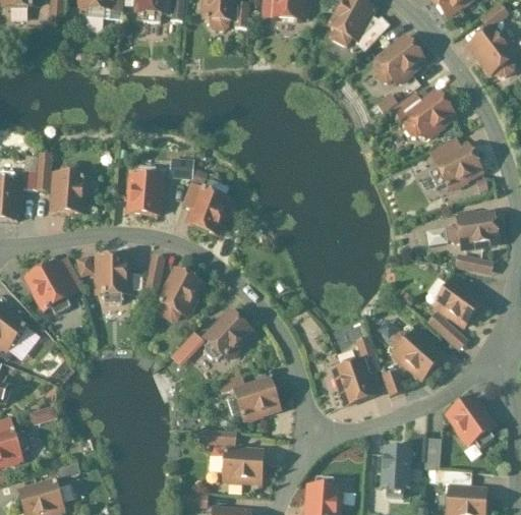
[(78,0),(78,2),(80,2),(80,5),(87,6),(87,16),(104,17),(104,7),(111,8),(111,1),(113,1),(113,0),(78,0)]
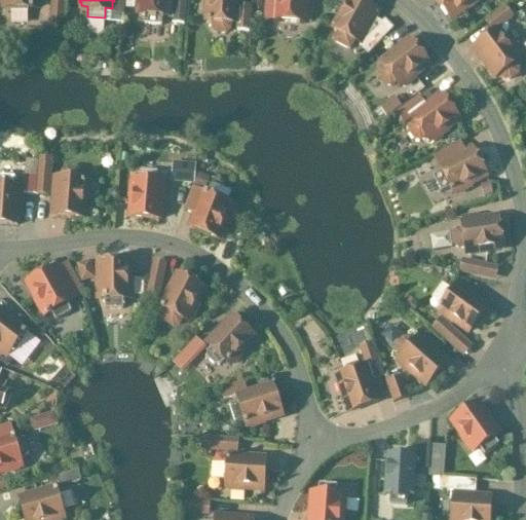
[(137,0),(137,6),(139,6),(138,10),(145,10),(144,21),(161,22),(162,12),(168,12),(170,0),(137,0)]
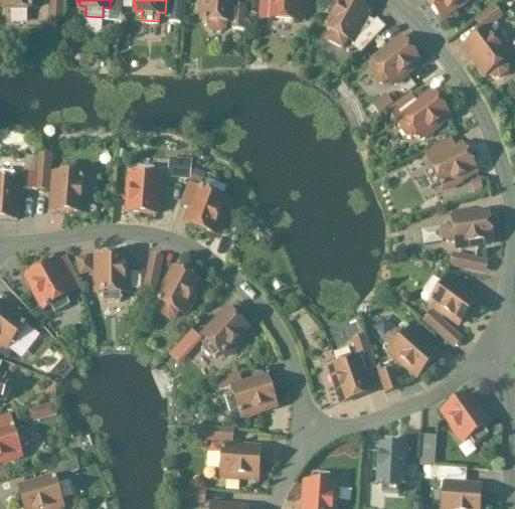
[(201,0),(200,13),(202,13),(202,17),(204,17),(203,18),(206,18),(206,17),(208,17),(208,24),(211,28),(220,29),(225,25),(225,19),(231,19),(233,2),(233,0),(201,0)]
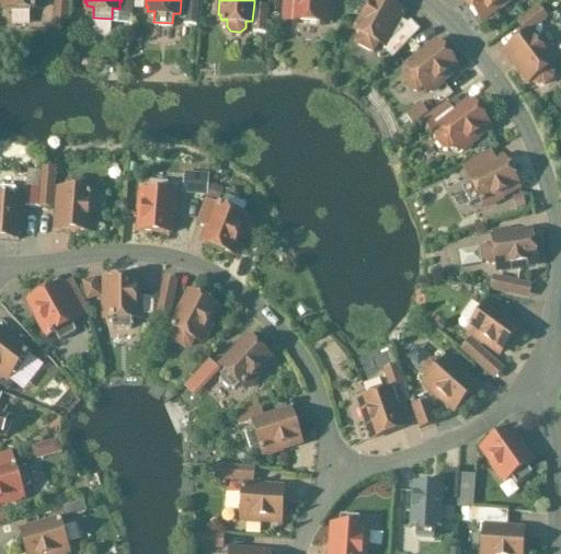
[(292,0),(290,13),(293,13),(293,16),(325,20),(327,0),(292,0)]
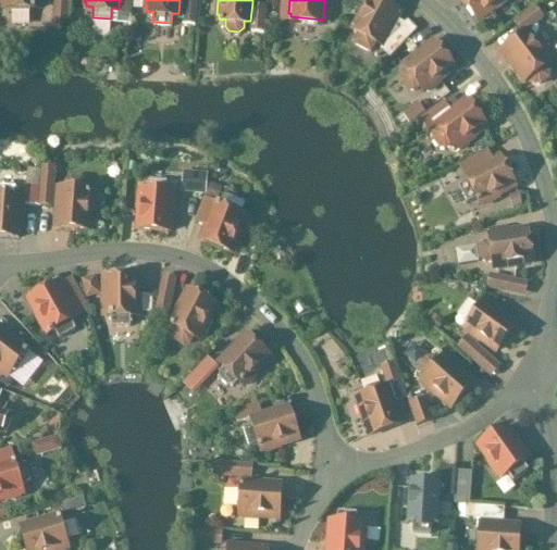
[(399,8),(385,0),(367,0),(353,26),(358,30),(354,39),(370,48),(375,39),(381,42),(399,8)]
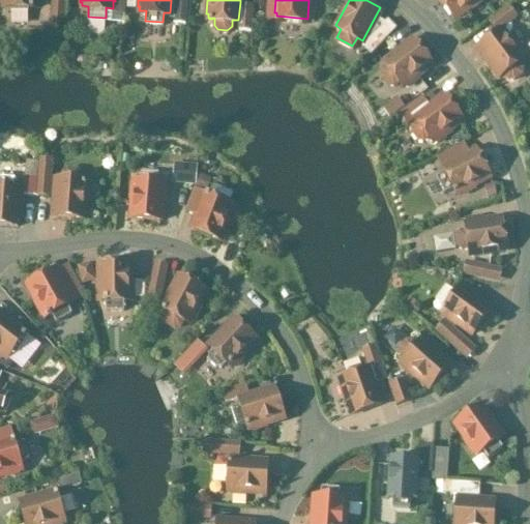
[(443,0),(454,16),(469,4),(470,6),(477,0),(443,0)]
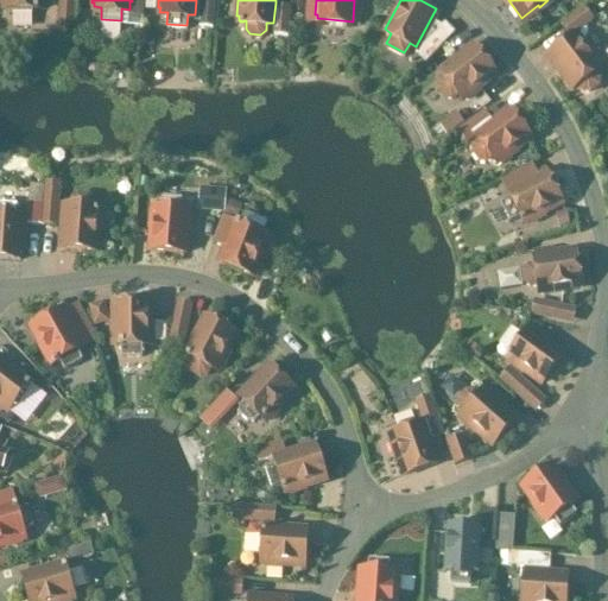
[(290,4),(276,2),(273,23),(273,31),(287,31),(290,4)]
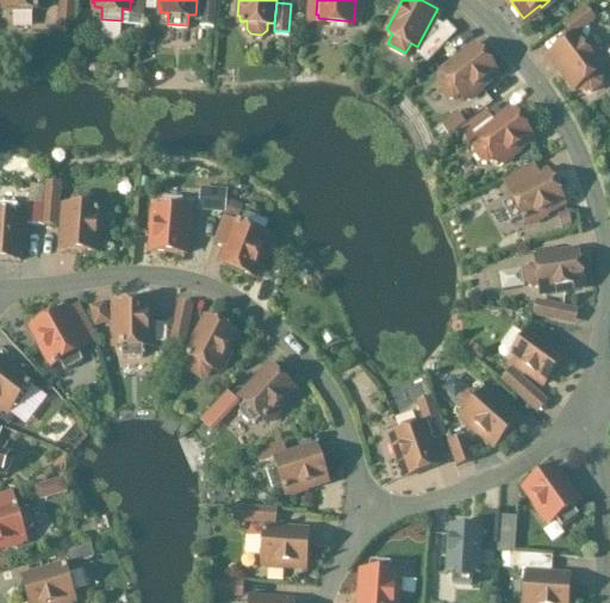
[(73,4),(61,4),(60,18),(72,18),(73,4)]
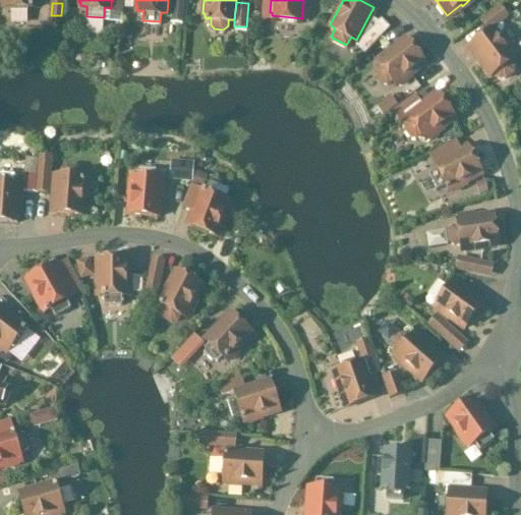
[(501,4),(481,18),(487,27),(507,13),(501,4)]
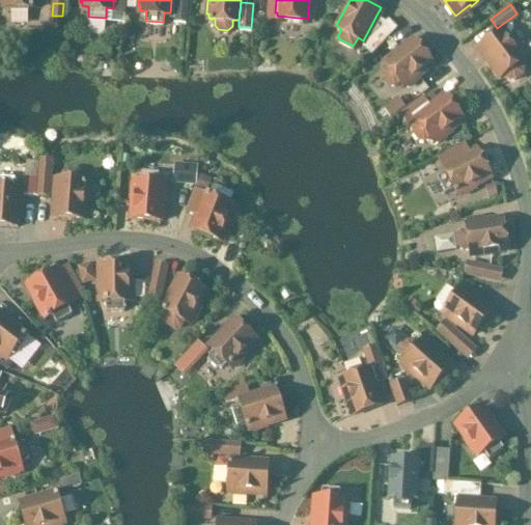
[(388,17),(371,34),(380,43),(397,25),(388,17)]
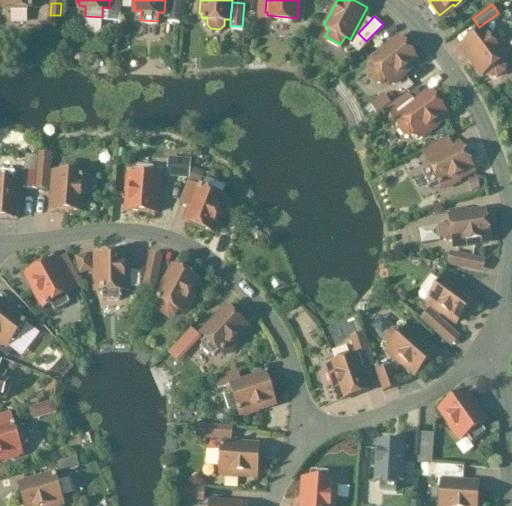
[(484,25),(460,43),(482,72),(487,68),(490,73),(496,74),(503,68),(504,63),(500,58),(505,54),(503,51),(505,50),(496,39),(495,40),(484,25)]
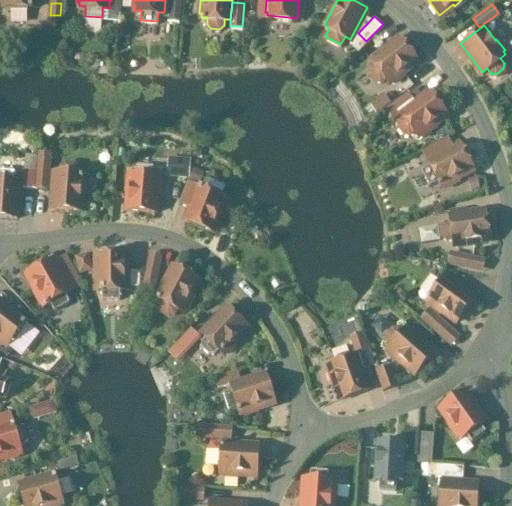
[(358,33),(349,42),(358,50),(366,41),(358,33)]
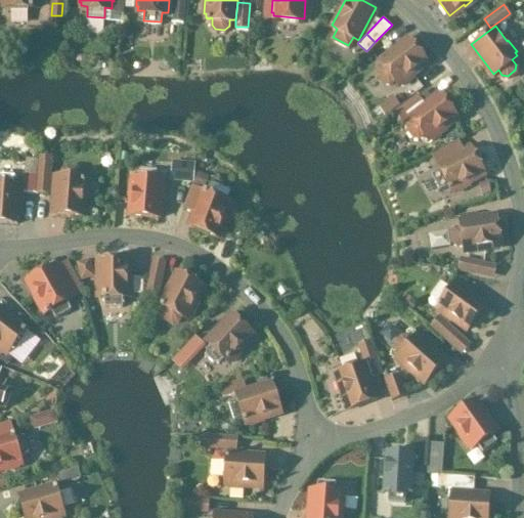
[(407,36),(379,59),(383,65),(378,69),(378,74),(383,81),(389,82),(394,78),(398,83),(401,81),(402,82),(413,73),(412,72),(427,60),(407,36)]
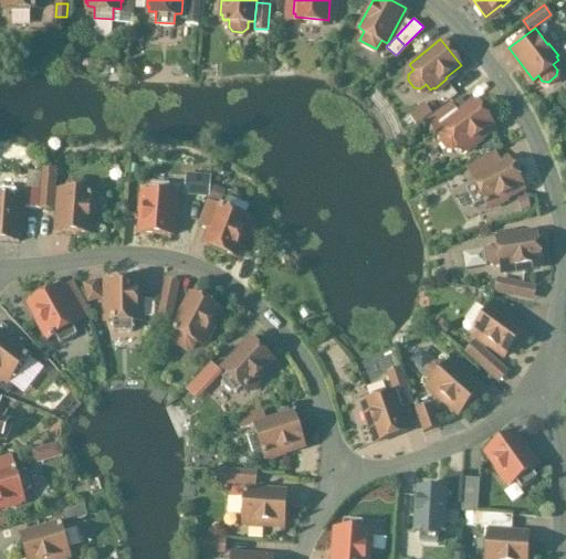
[(442,122),(447,127),(440,132),(440,138),(446,146),(452,147),(458,143),(462,148),(464,146),(467,148),(481,136),(480,135),(493,125),(473,98),(458,111),(442,122)]
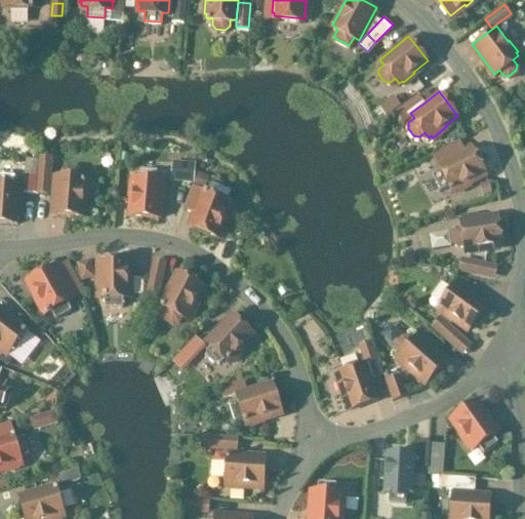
[(425,103),(418,93),(404,105),(410,113),(425,103)]
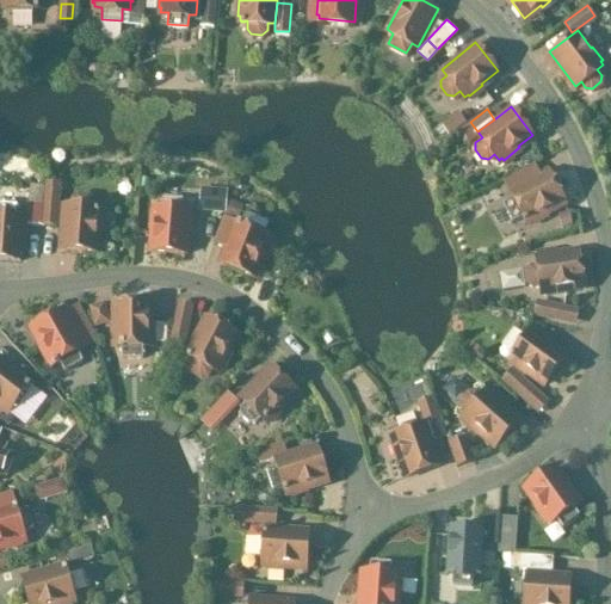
[(470,122),(460,129),(468,139),(477,131),(470,122)]
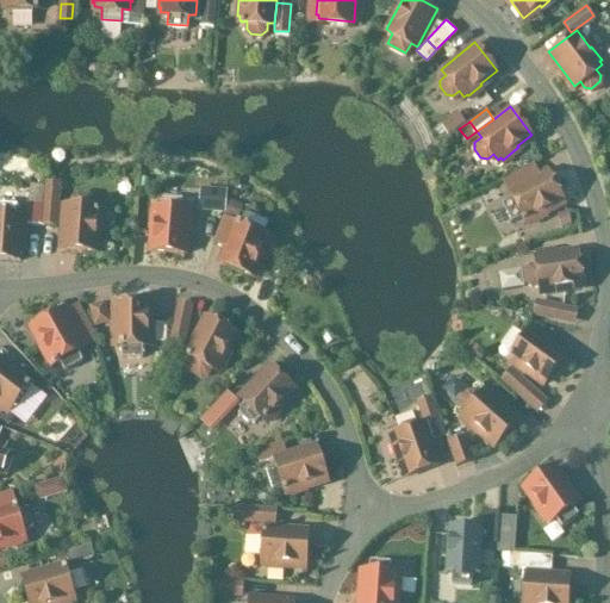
[(547,168),(509,188),(512,194),(502,200),(511,218),(522,213),(523,216),(522,216),(523,218),(524,218),(526,219),(529,218),(530,219),(546,212),(545,210),(564,200),(547,168)]
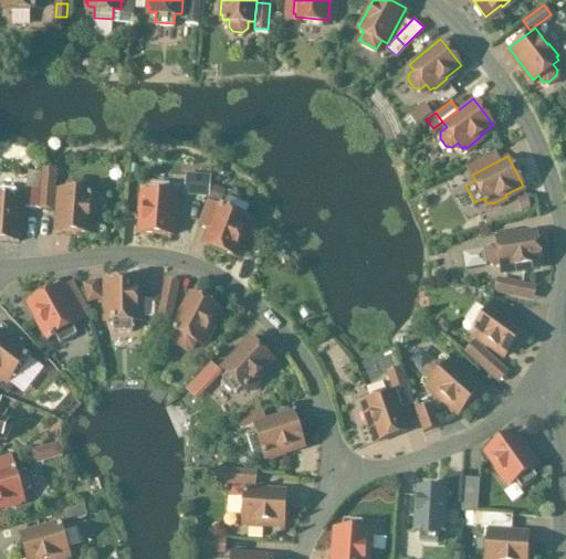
[(54,166),(43,165),(42,178),(53,179),(54,166)]
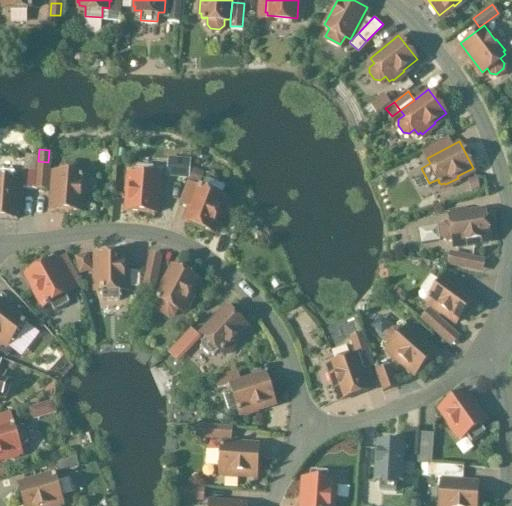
[(169,153),(168,171),(189,172),(190,154),(169,153)]
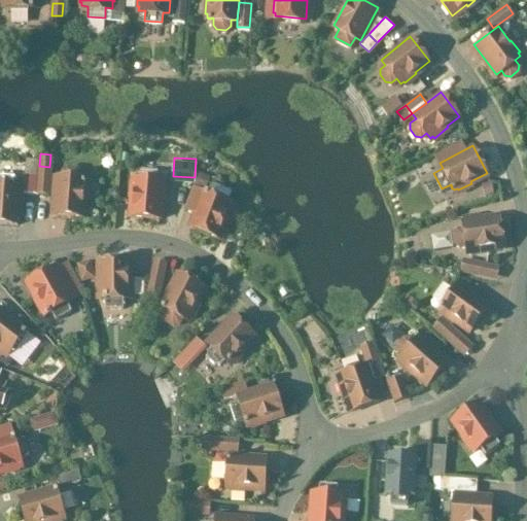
[(76,166),(67,165),(62,169),(62,175),(56,175),(53,211),(83,214),(84,196),(86,196),(88,181),(85,181),(86,177),(79,177),(80,170),(76,166)]
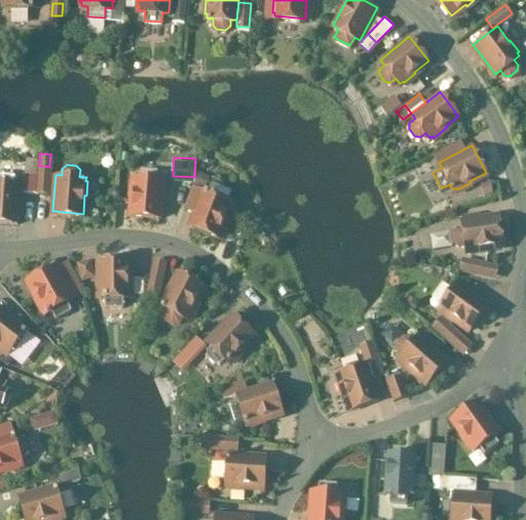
[(49,166),(39,165),(37,190),(47,191),(49,166)]
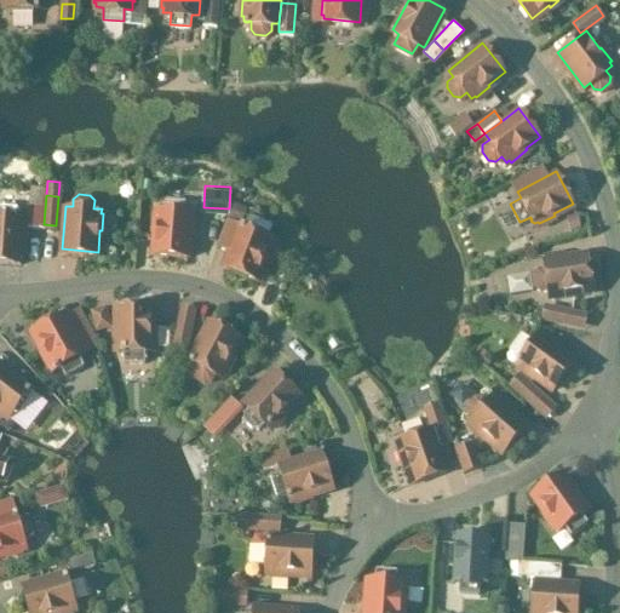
[(154,206),(150,250),(191,252),(194,210),(182,208),(182,201),(166,200),(166,207),(154,206)]
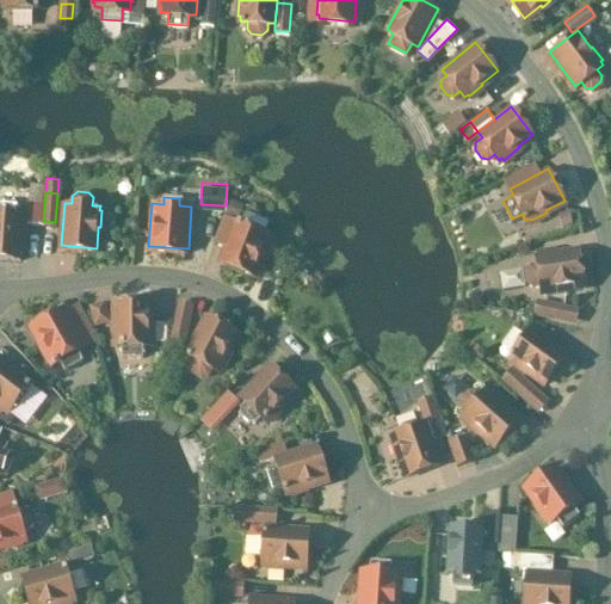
[(17,203),(0,201),(0,213),(17,214),(17,203)]
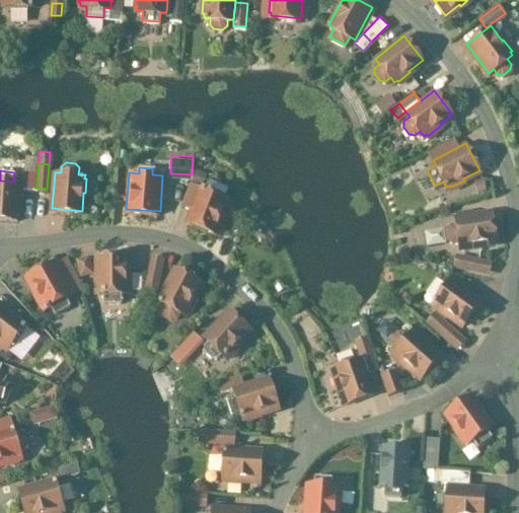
[(0,180),(0,216),(17,218),(20,182),(14,181),(0,180)]
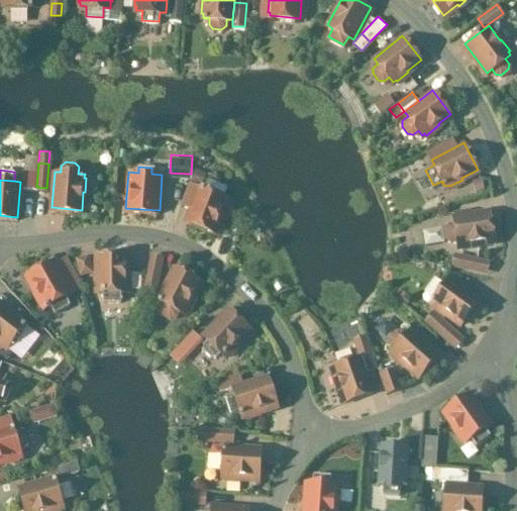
[(201,186),(190,181),(182,203),(192,206),(199,186),(201,187),(201,186)]
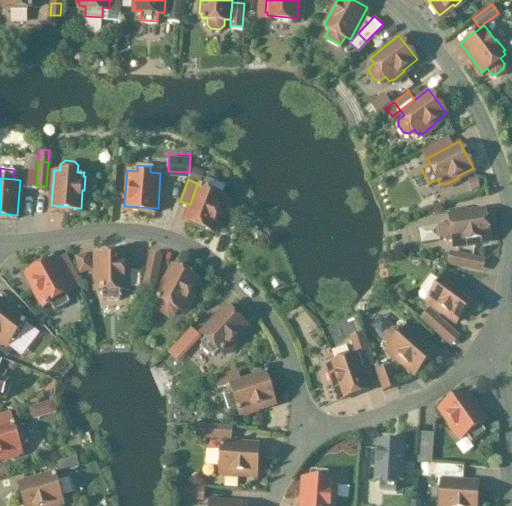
[(199,184),(199,185),(197,184),(190,204),(185,218),(212,228),(219,212),(221,212),(226,199),(224,198),(225,195),(201,186),(202,185),(199,184)]
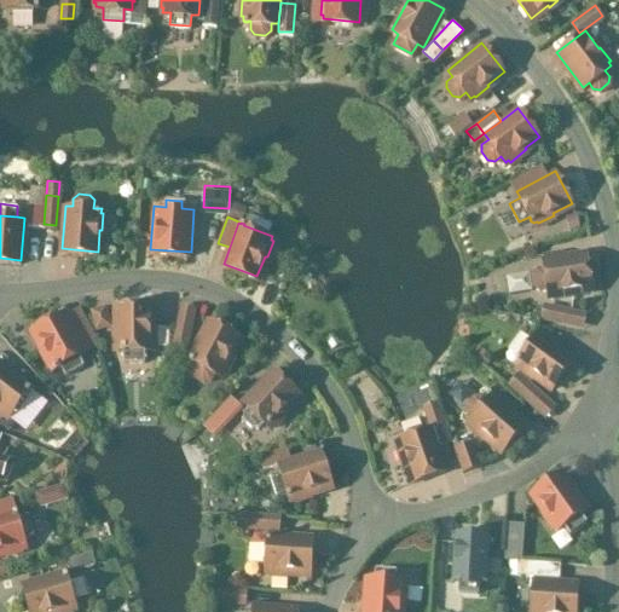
[(585,252),(543,258),(544,265),(537,267),(532,272),(534,283),(539,287),(548,286),(549,294),(553,293),(554,295),(573,292),(573,289),(591,287),(585,252)]
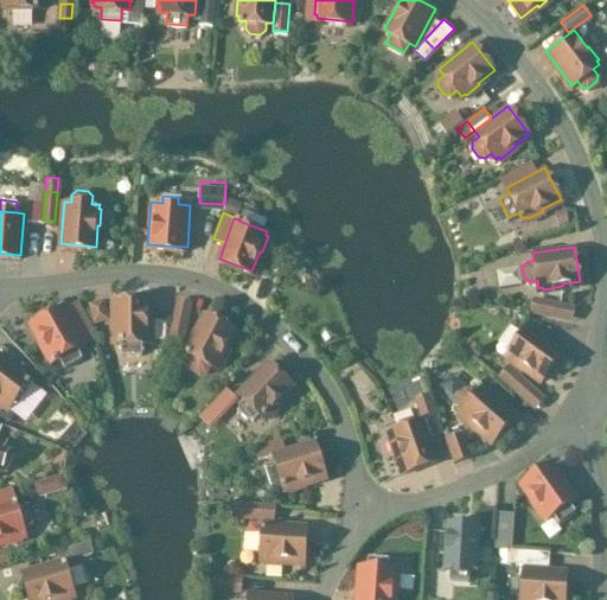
[(177,294),(168,334),(187,338),(196,298),(177,294)]
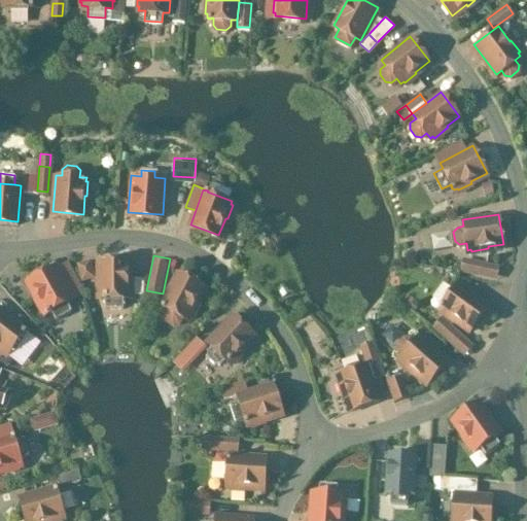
[(475,259),(462,257),(460,268),(472,271),(475,259)]
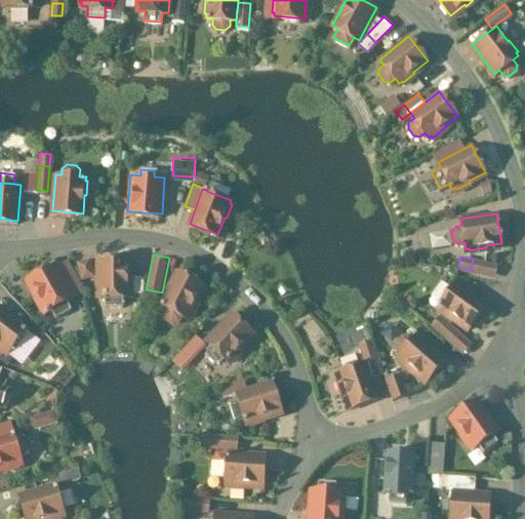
[(89,257),(77,261),(81,277),(93,274),(89,257)]
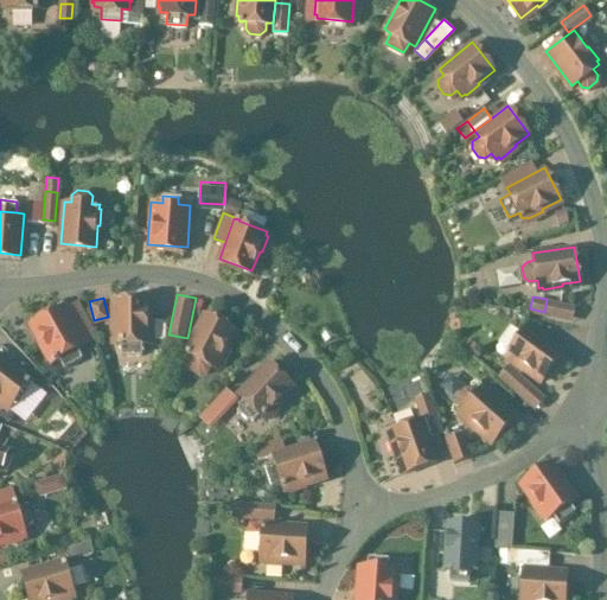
[(148,299),(114,299),(114,319),(112,319),(112,336),(114,336),(114,340),(120,340),(120,343),(121,343),(121,352),(141,352),(141,340),(148,340),(148,337),(151,337),(151,317),(148,317),(148,299)]
